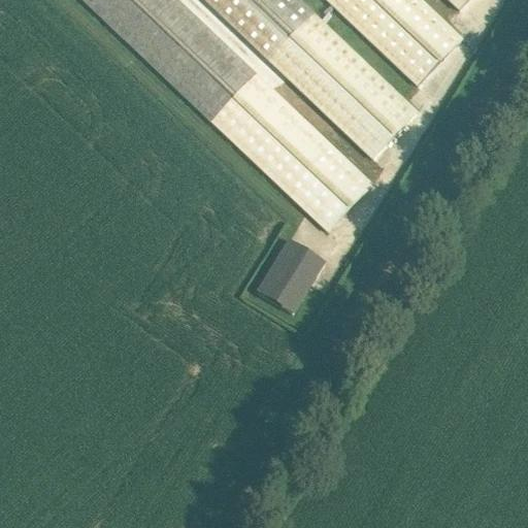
[(80,0),(329,234),(372,189),(172,0),(80,0)]
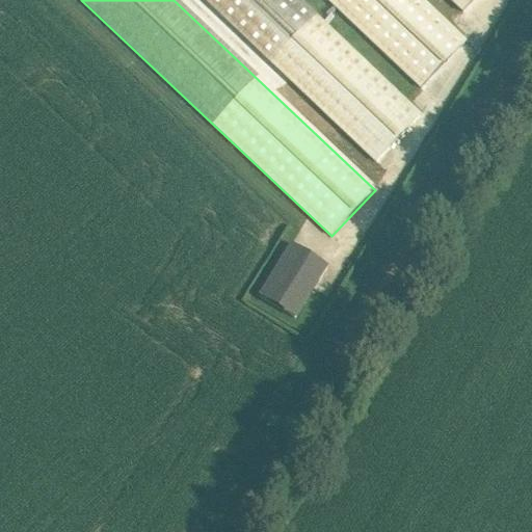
[(297,0),(206,0),(376,162),(420,116),(297,0)]
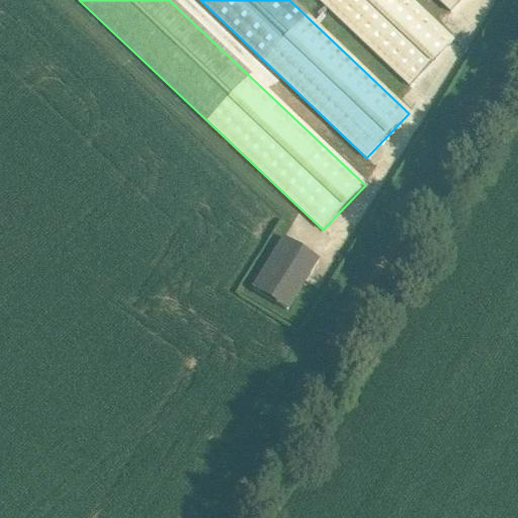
[(409,0),(319,0),(410,87),(453,41),(409,0)]
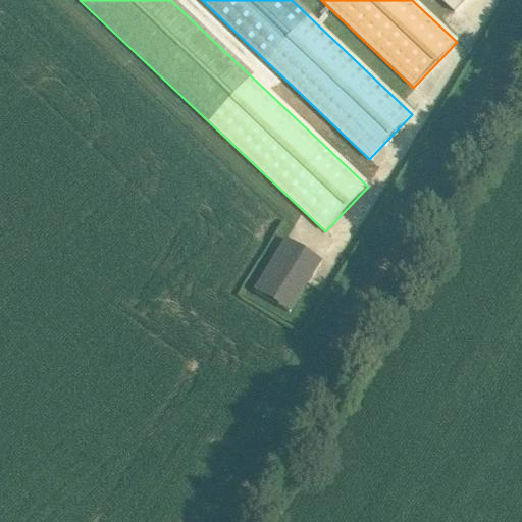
[(440,0),(455,12),(466,0),(440,0)]
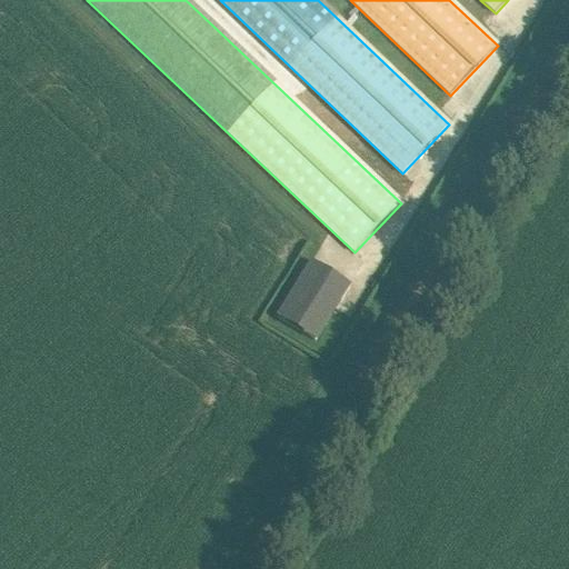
[(310,259),(275,315),(316,340),(350,285),(310,259)]
